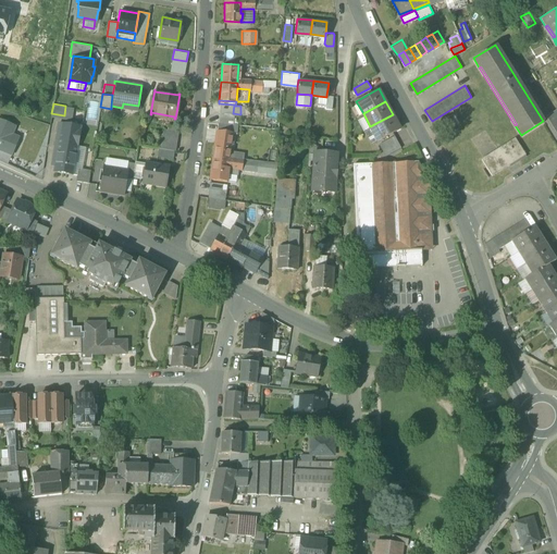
[(219,112),(233,113),(234,105),(219,103),(219,112)]
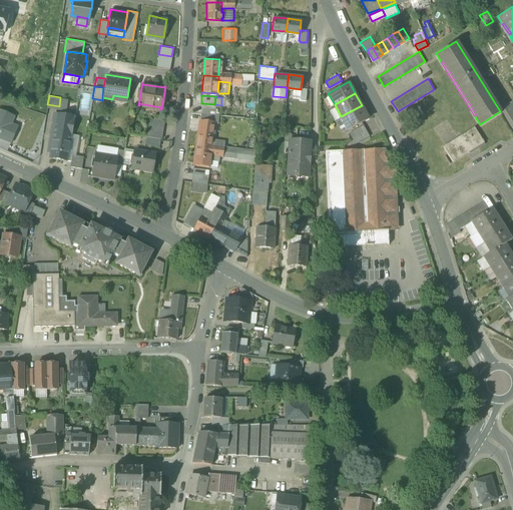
[(502,105),(512,122),(512,99),(502,105)]
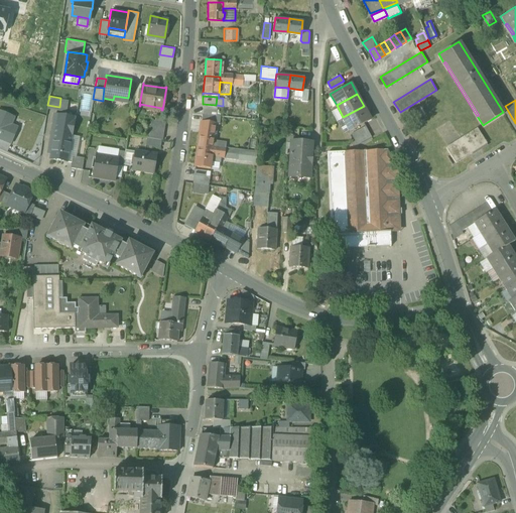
[(216,105),(203,104),(203,112),(216,113),(216,105)]
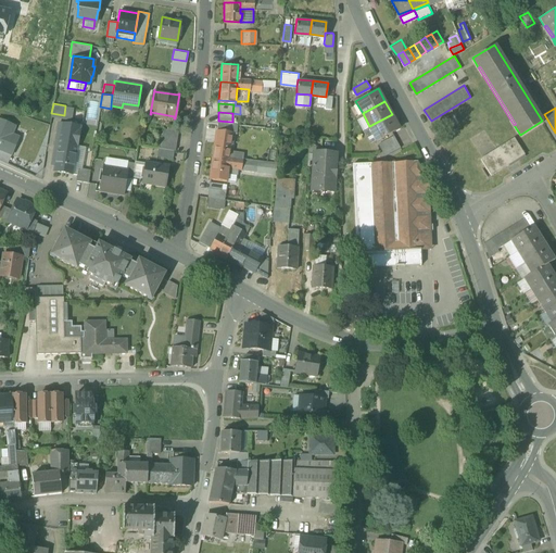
[(392,114),(369,126),(376,139),(399,127),(392,114)]
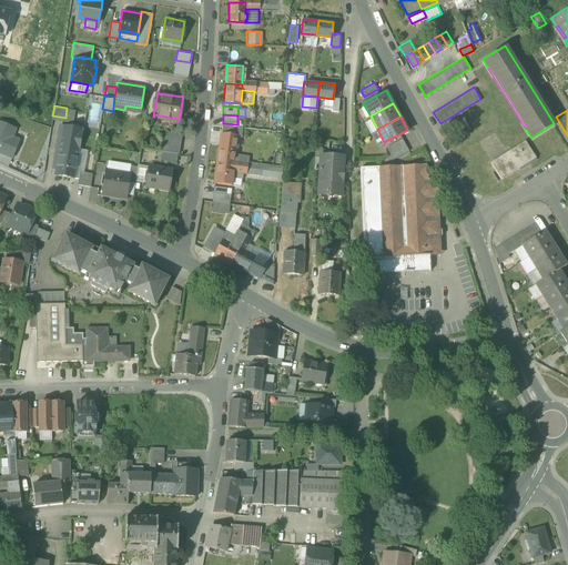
[(0,150),(11,155),(19,139),(11,135),(14,127),(0,120),(0,150)]
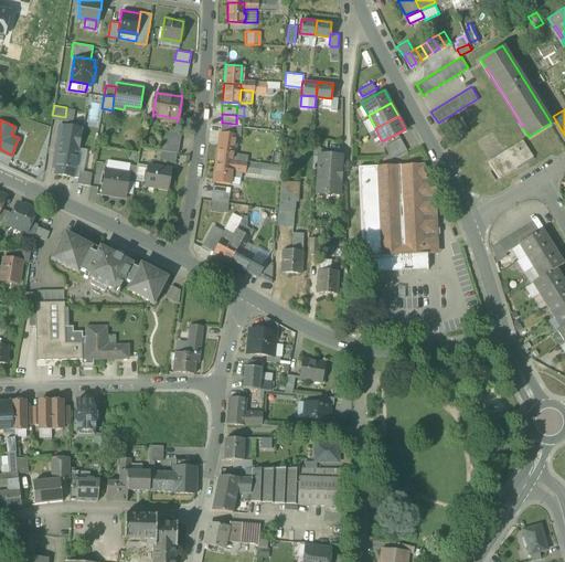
[(222,123),(220,131),(234,133),(234,134),(241,134),(241,125),(236,124),(222,123)]
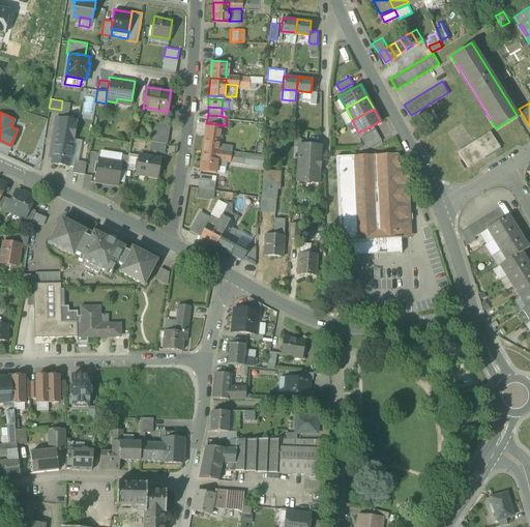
[(55,116),(52,135),(72,138),(74,137),(76,119),(55,116)]
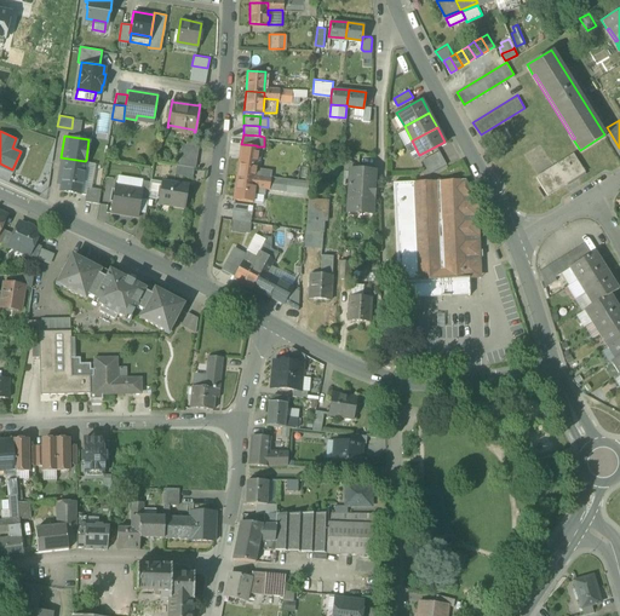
[(182,142),(179,156),(195,159),(197,144),(182,142)]
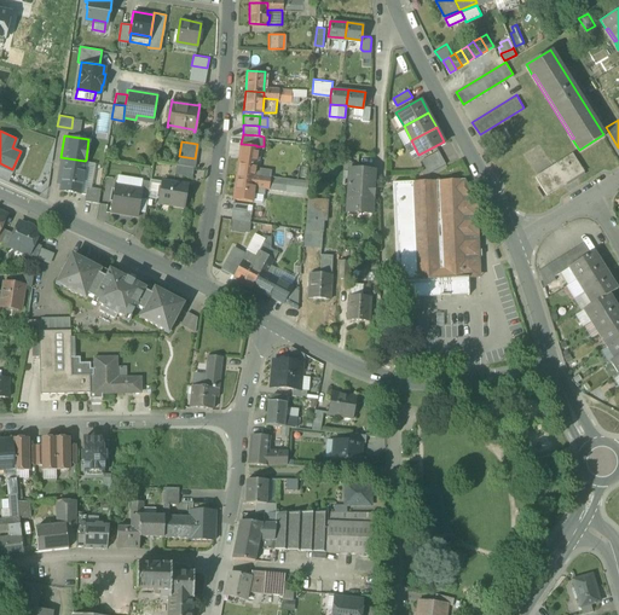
[(255,155),(256,146),(256,145),(241,144),(239,152),(255,155)]
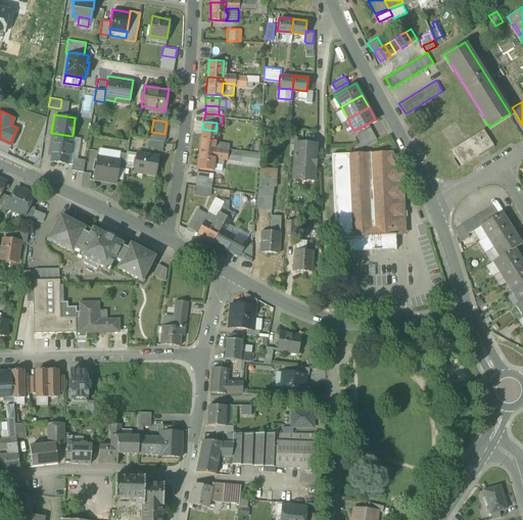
[(355,134),(359,139),(373,132),(370,126),(355,134)]
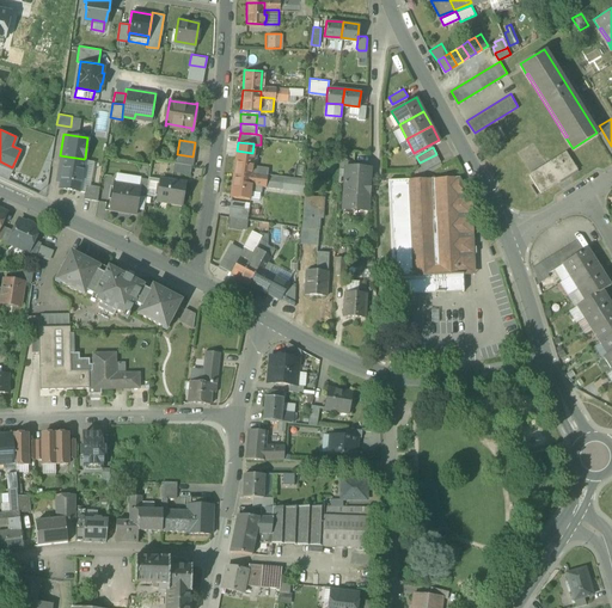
[(528,173),(540,191),(576,169),(565,149),(528,173)]
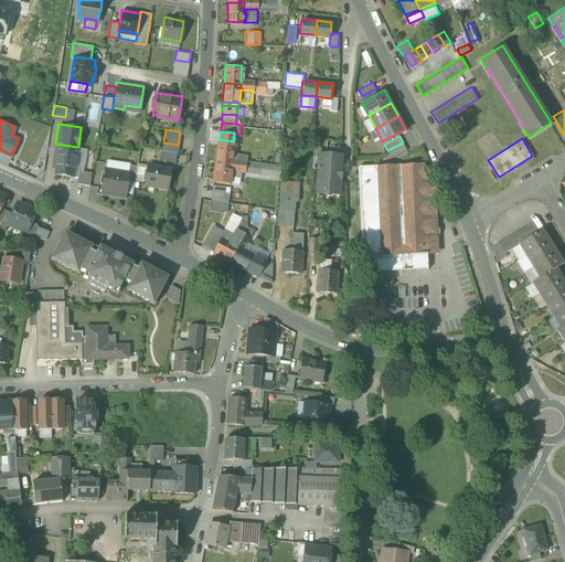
[(178,151),(178,145),(163,142),(162,141),(161,149),(176,151),(178,151)]
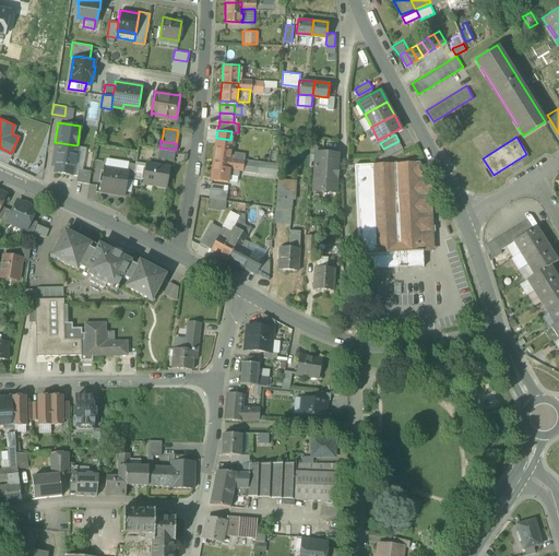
[(214,160),(229,162),(230,156),(232,151),(233,143),(230,143),(216,141),(214,160)]
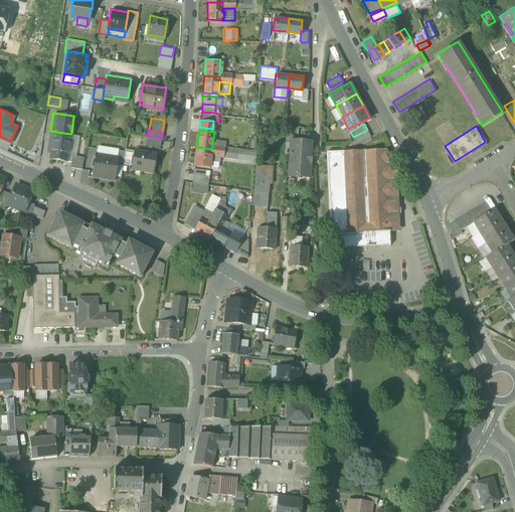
[(370,135),(367,130),(353,137),(356,143),(370,135)]
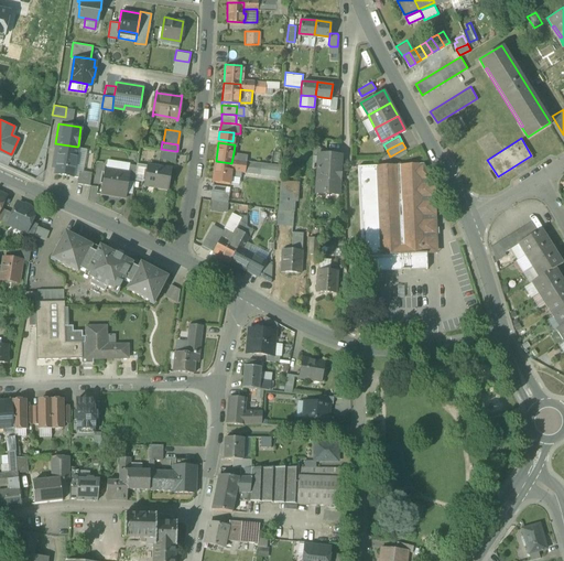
[(74,175),(77,147),(55,143),(54,152),(57,153),(55,165),(54,172),(74,175)]
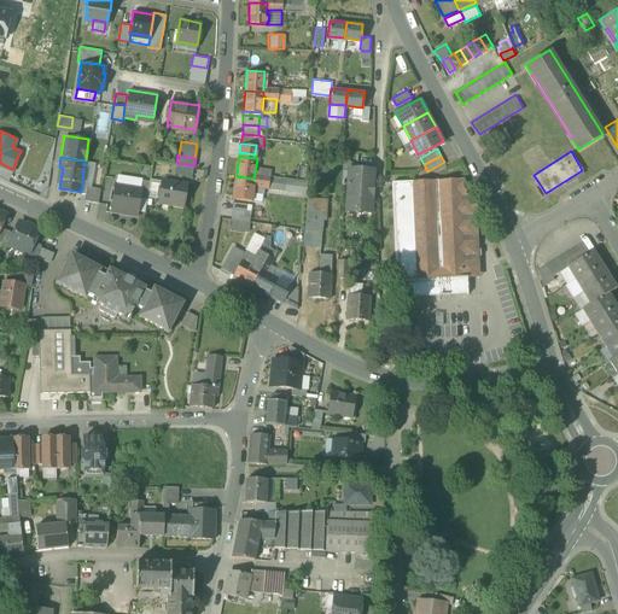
[(85,161),(81,192),(86,192),(87,185),(92,185),(95,162),(86,159),(85,161)]
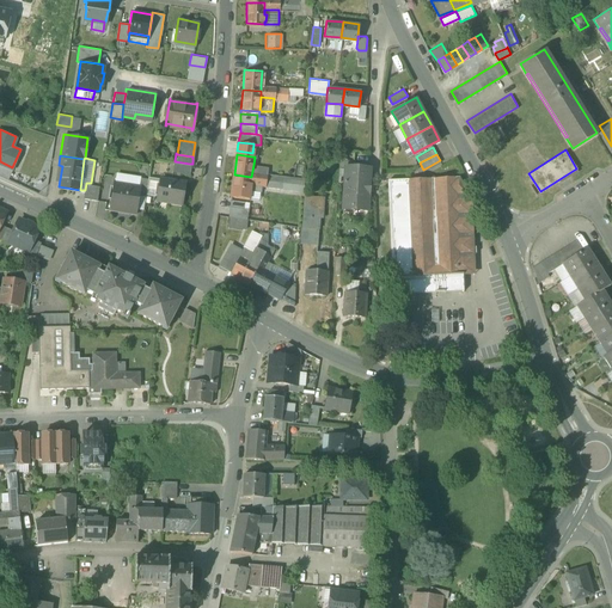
[(189,172),(190,164),(175,161),(173,170),(189,172)]
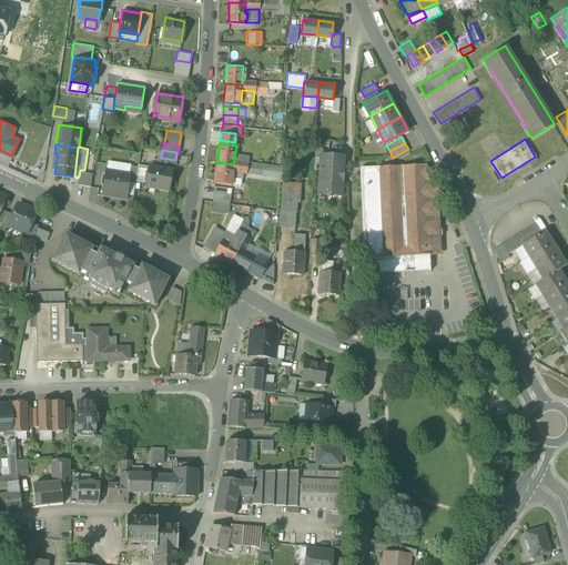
[(327,191),(340,192),(341,178),(341,168),(342,157),(322,155),(320,187),(327,187),(327,191)]
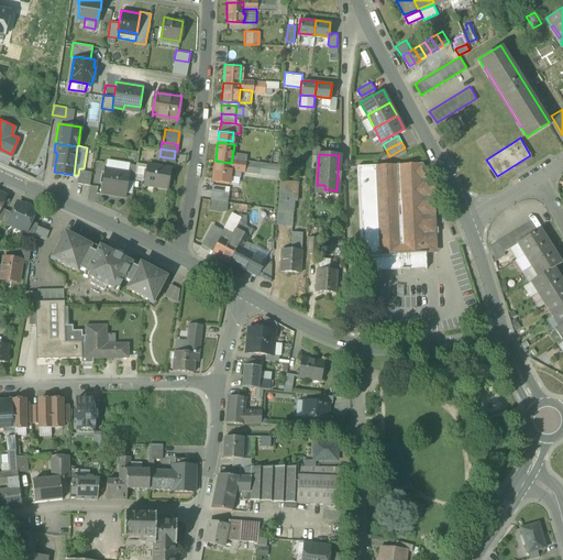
[(108,157),(106,168),(106,171),(128,174),(128,172),(130,163),(130,161),(108,157)]
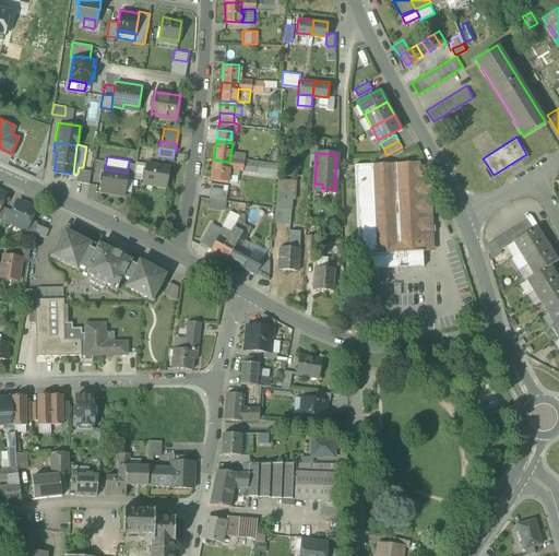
[(244,158),(244,163),(277,168),(277,163),(244,158)]
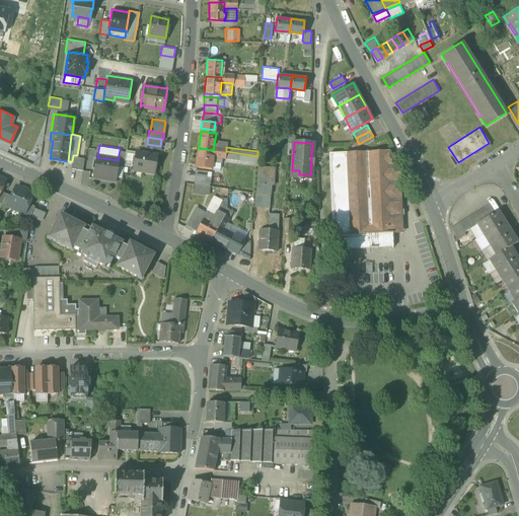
[(127,148),(127,151),(124,165),(133,167),(136,150),(127,148)]
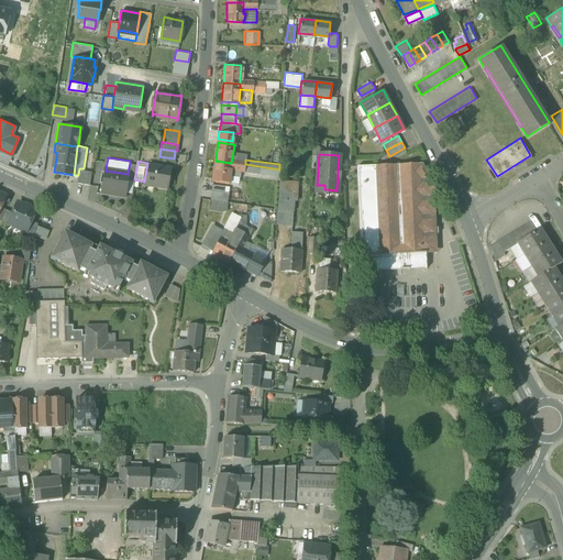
[(231,168),(231,163),(216,161),(214,161),(212,179),(229,182),(229,179),(230,179),(231,174),(240,174),(241,169),(231,168)]
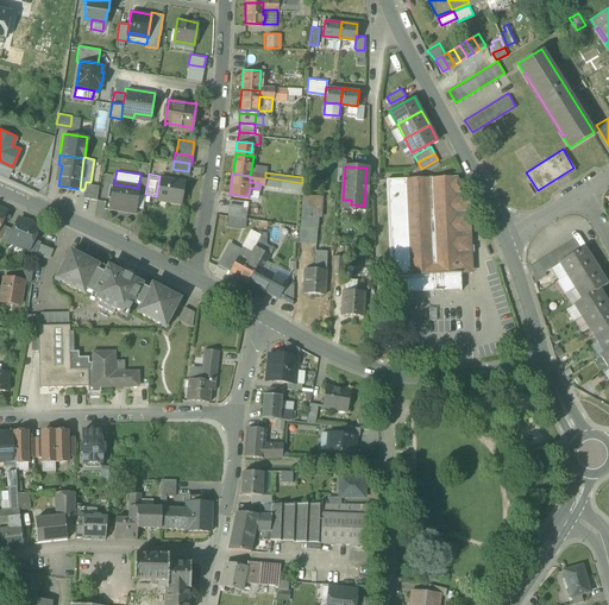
[(389,273),(390,291),(462,288),(460,271),(459,250),(457,175),(385,177),(390,273),(389,273)]
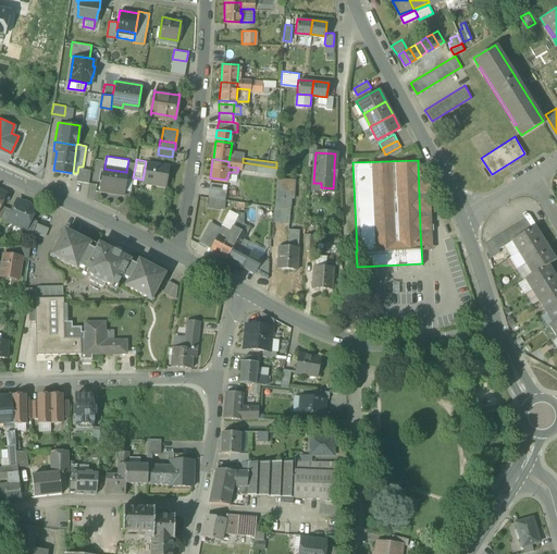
[(429,192),(429,188),(429,183),(418,160),(420,229),(430,228),(430,232),(431,232),(429,192)]
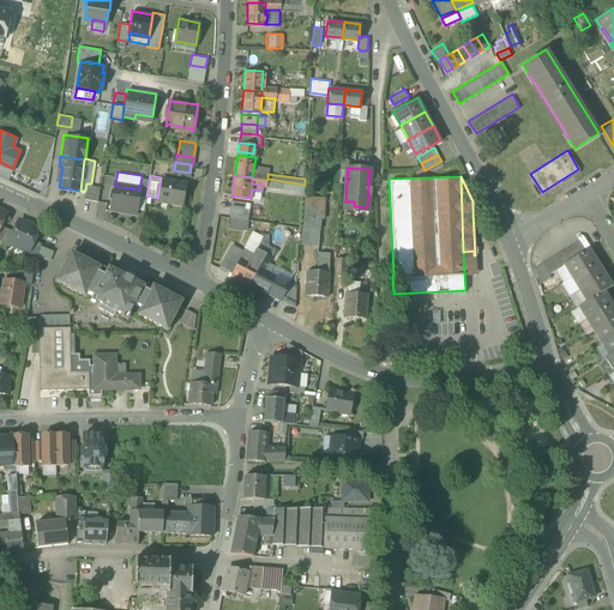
[(139,194),(146,195),(150,179),(142,177),(139,187),(140,187),(139,194)]
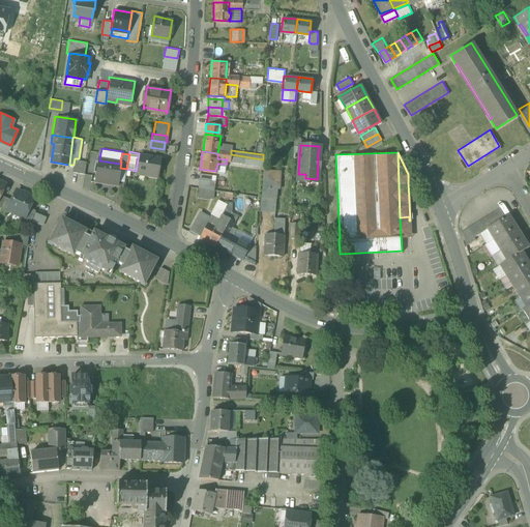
[(143,173),(157,176),(160,158),(148,156),(148,154),(139,153),(136,171),(136,172),(137,172),(138,171),(143,172),(143,173)]
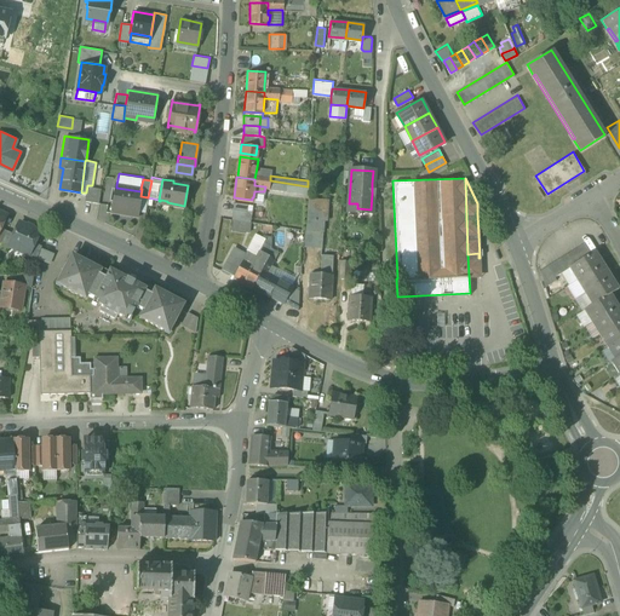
[(308,186),(270,180),(269,186),(308,191),(308,186)]
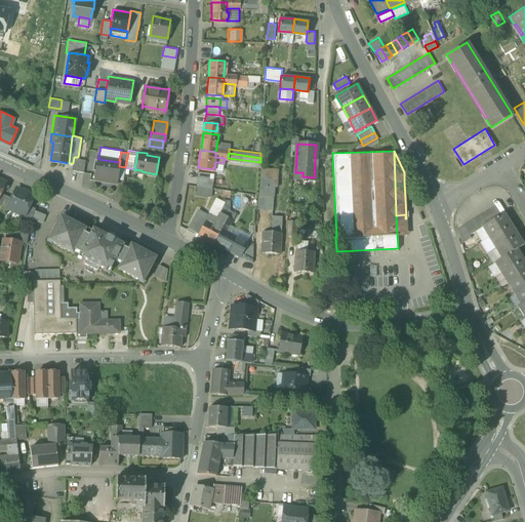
[(72,169),(83,170),(85,159),(78,157),(74,157),(73,163),(72,169)]
